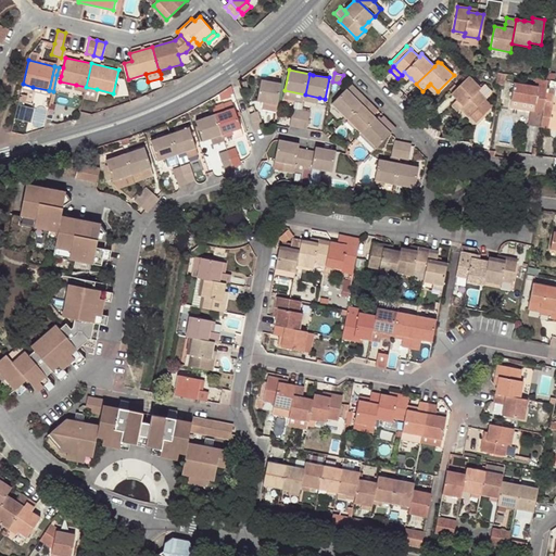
[(480,88),(468,76),(451,93),(456,100),(463,105),(459,109),(468,117),(469,116),(476,123),(487,112),(480,105),(485,100),(485,99),(478,91),(480,88)]
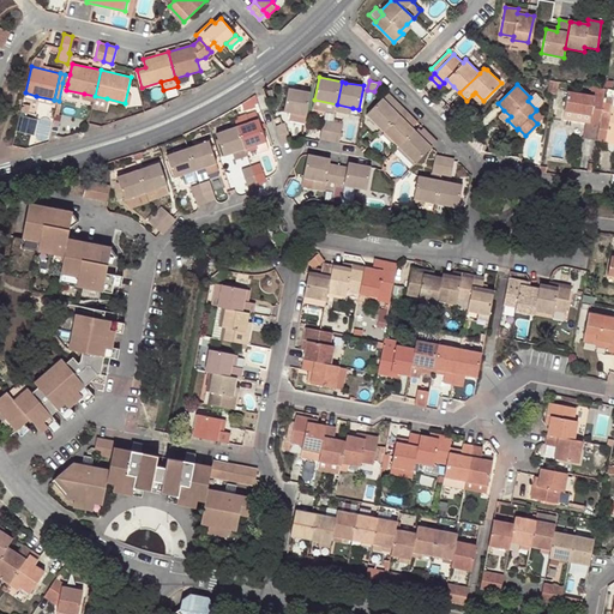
[(290,113),(307,116),(312,94),(288,89),(284,112),(290,113)]
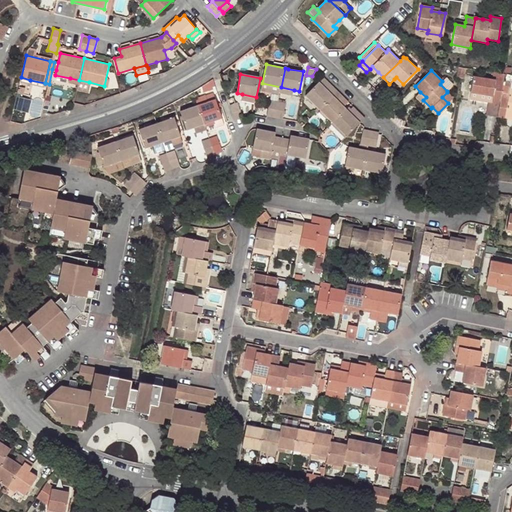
[(327,91),(332,86),(324,77),(319,82),(327,91)]
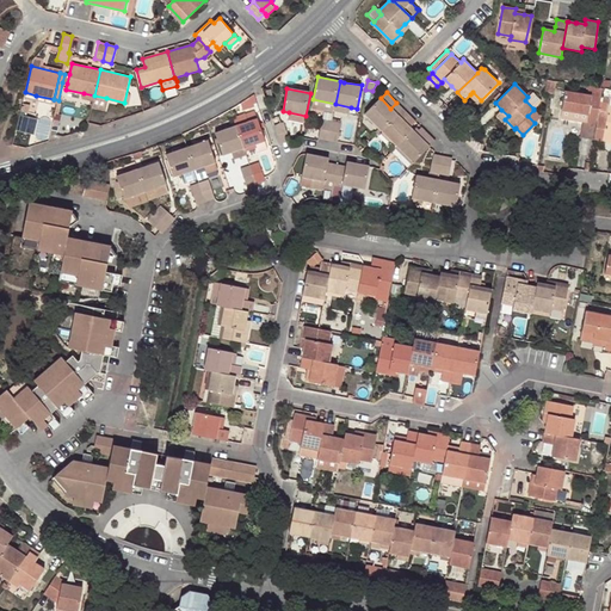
[(479,103),(481,100),(473,92),(470,94),(479,103)]
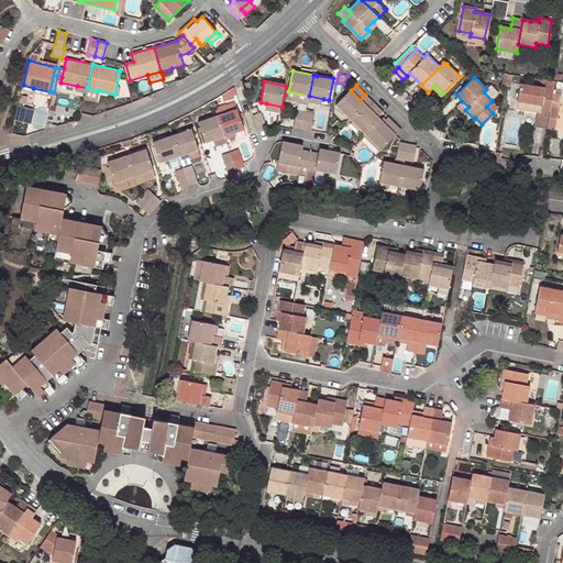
[(553,92),(553,90),(520,85),(518,101),(526,103),(542,106),(541,111),(550,113),(553,92)]
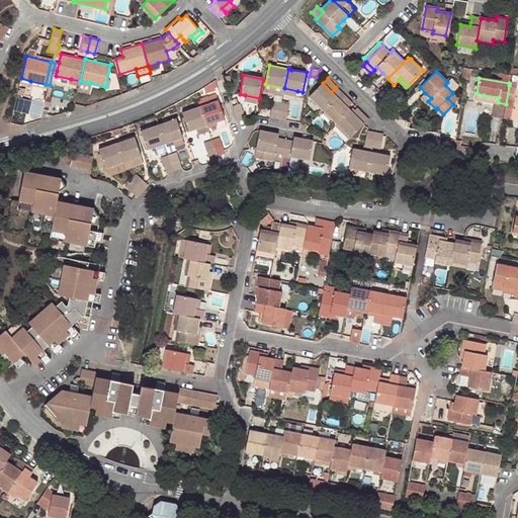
[(324,111),(342,92),(336,87),(331,92),(323,83),(310,97),(324,111)]
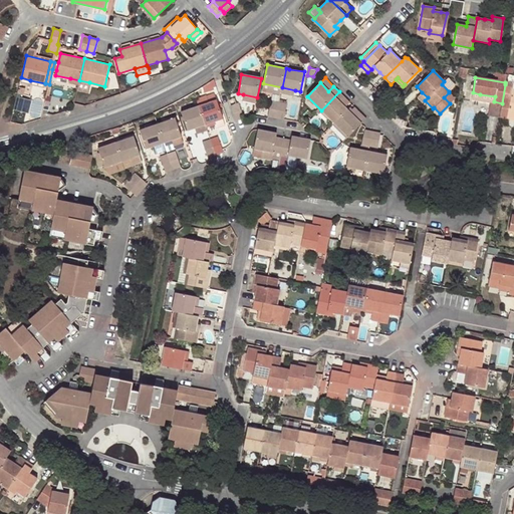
[(282,87),(263,83),(262,90),(281,94),(281,93),(282,87)]
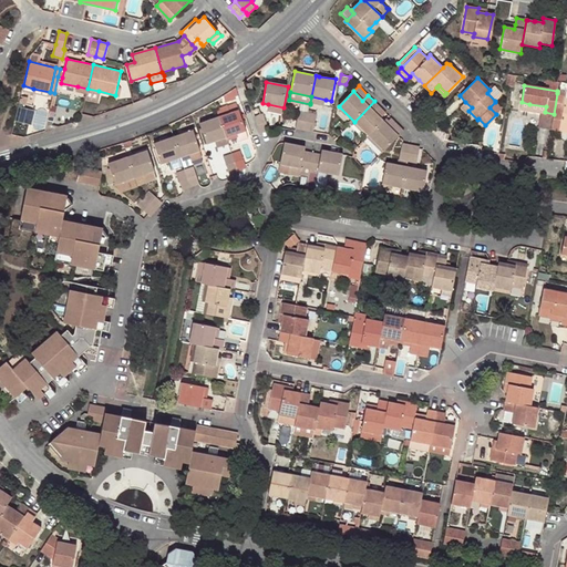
[(566,94),(557,93),(554,114),(552,130),(560,131),(562,126),(566,126),(566,99),(565,99),(566,94)]
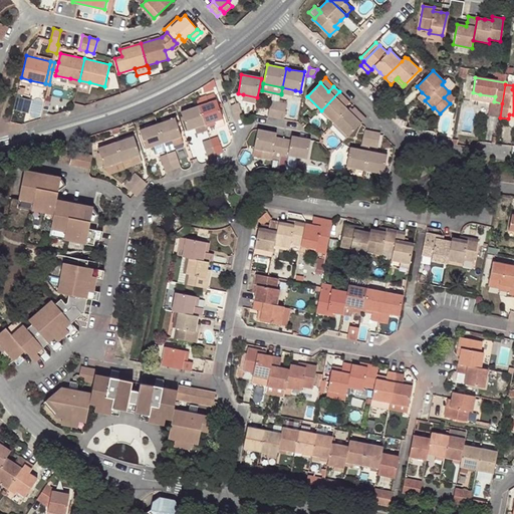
[(295,90),(282,87),(281,93),(294,95),(295,90)]
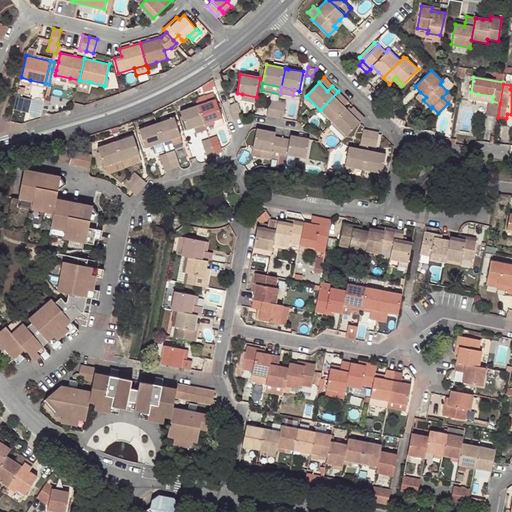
[(338,91),(320,110),(333,123),(346,109),(344,107),(338,101),(343,96),(338,91)]
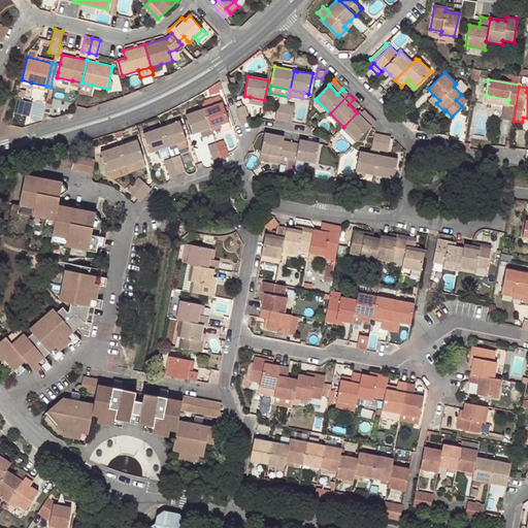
[(439,100),(433,95),(429,99),(434,105),(436,103),(439,100)]
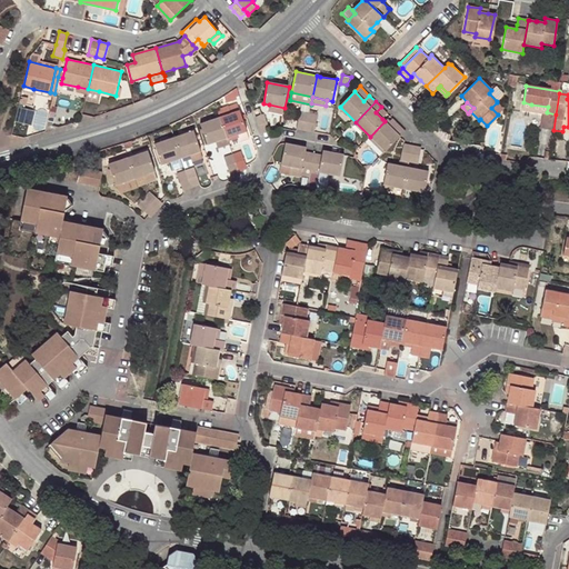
[(491,108),(498,115),(503,109),(497,102),(491,108)]
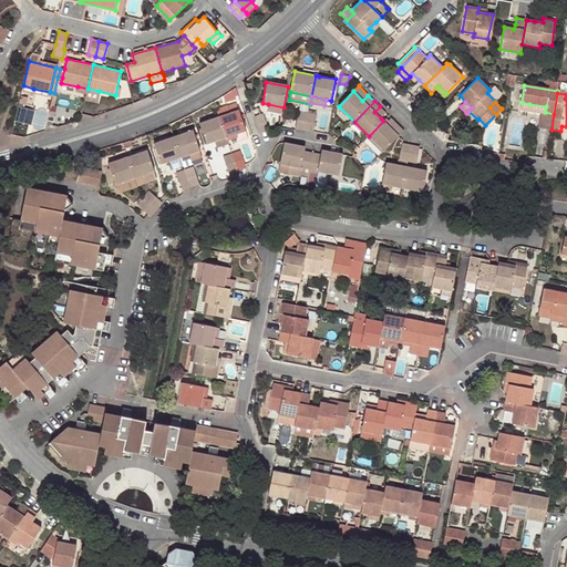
[(22,104),(19,121),(45,127),(49,111),(22,104)]
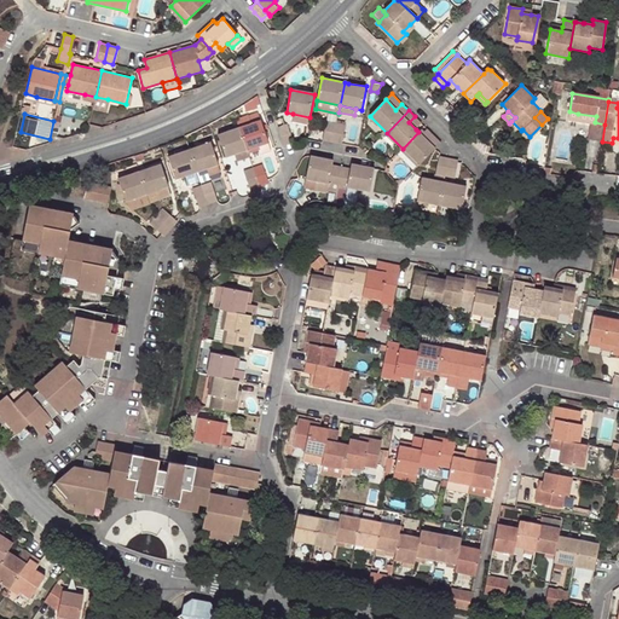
[(252,123),(239,127),(247,150),(258,146),(268,143),(258,114),(249,116),(252,123)]
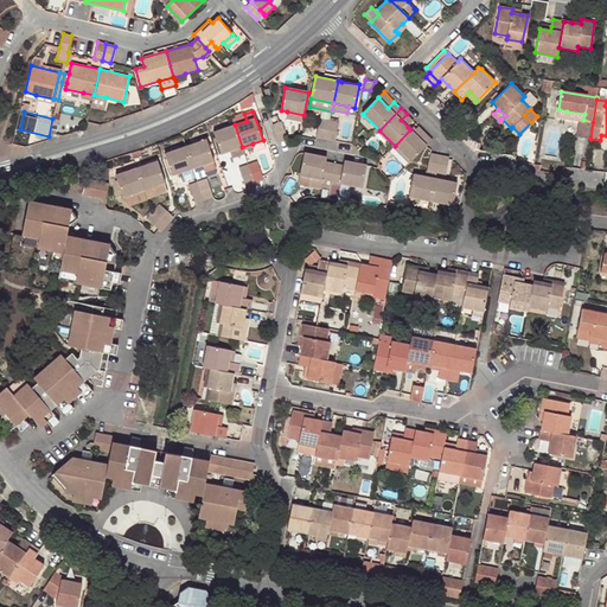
[(286,119),(302,121),(304,115),(287,112),(286,119)]
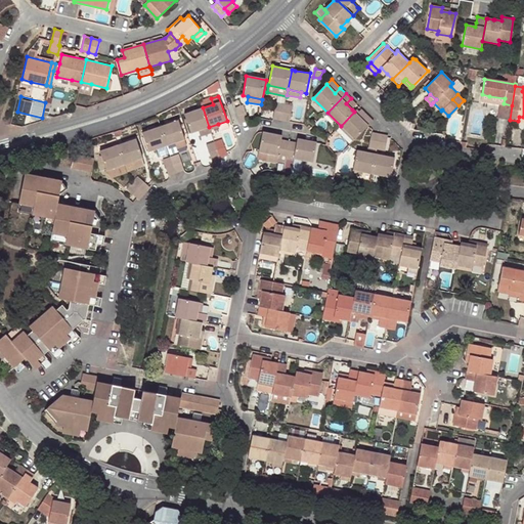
[(505,98),(489,96),(488,102),(499,104),(497,118),(510,120),(512,105),(504,103),(505,98)]
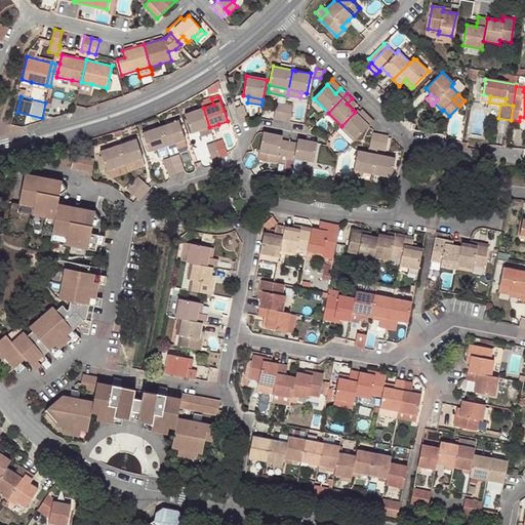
[(353,110),(358,105),(352,98),(347,104),(353,110)]
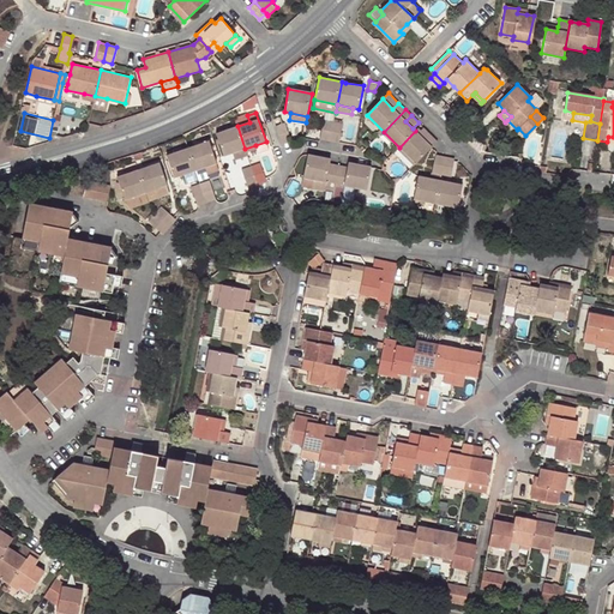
[(331,138),(333,121),(325,120),(321,136),(331,138)]
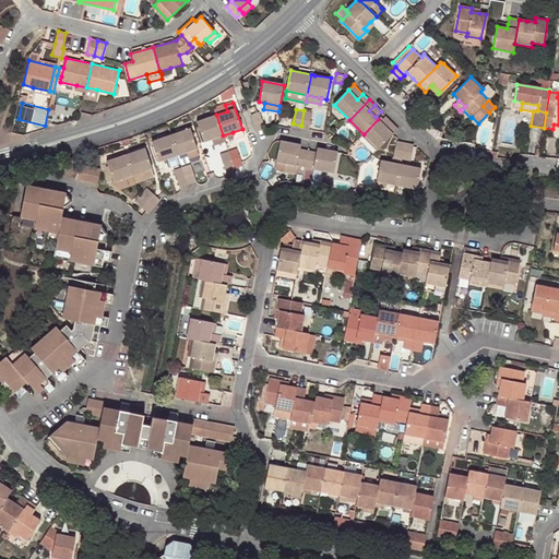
[(312,113),(304,110),(301,126),(309,127),(312,113)]
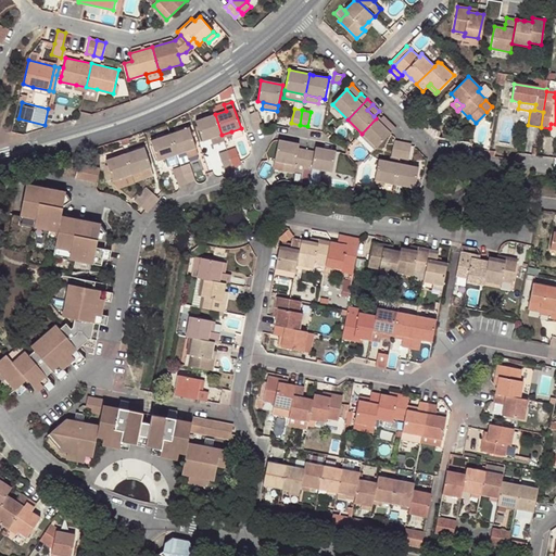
[(257,111),(250,114),(254,128),(263,125),(257,111)]
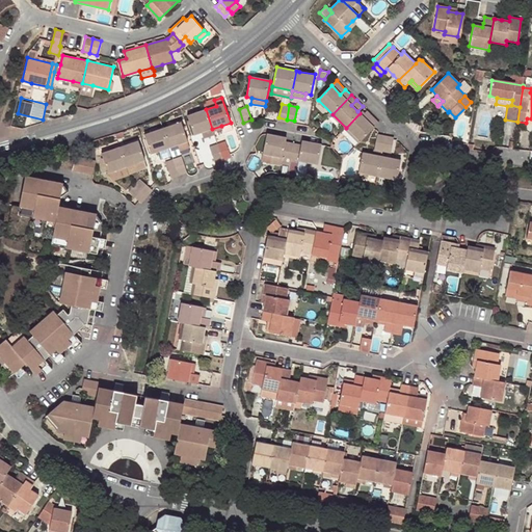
[(202,132),(212,129),(206,109),(187,116),(194,135),(202,132)]
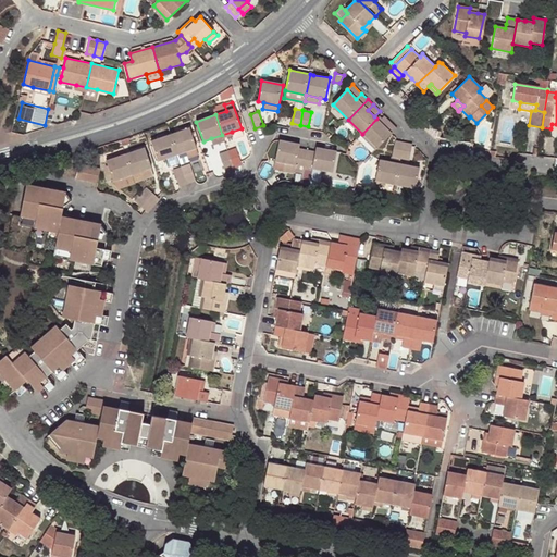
[(385,127),(391,123),(385,116),(380,122),(385,127)]
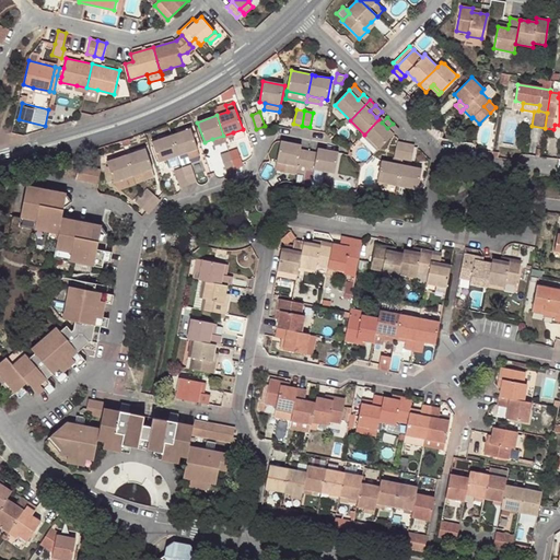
[(387,128),(382,123),(378,119),(364,135),(380,150),(394,136),(399,130),(393,124),(387,128)]
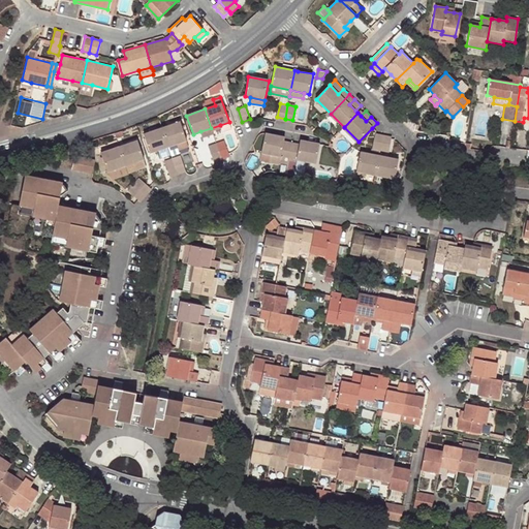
[(180,121),(162,127),(168,147),(176,144),(187,141),(180,121)]
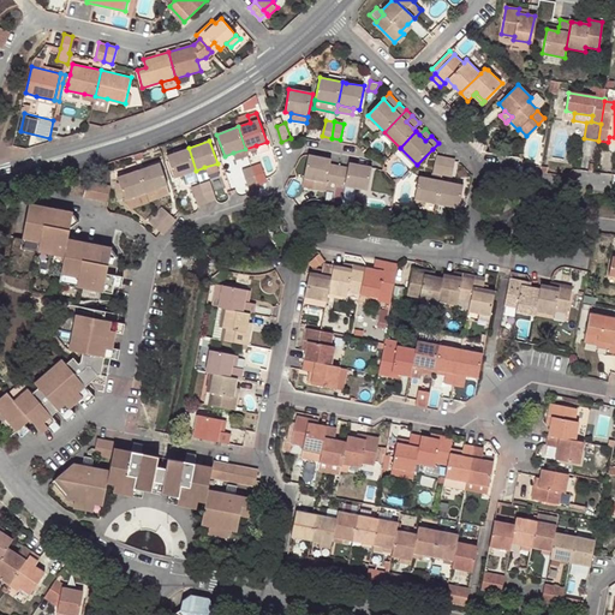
[(269,150),(267,142),(256,145),(260,154),(269,150)]
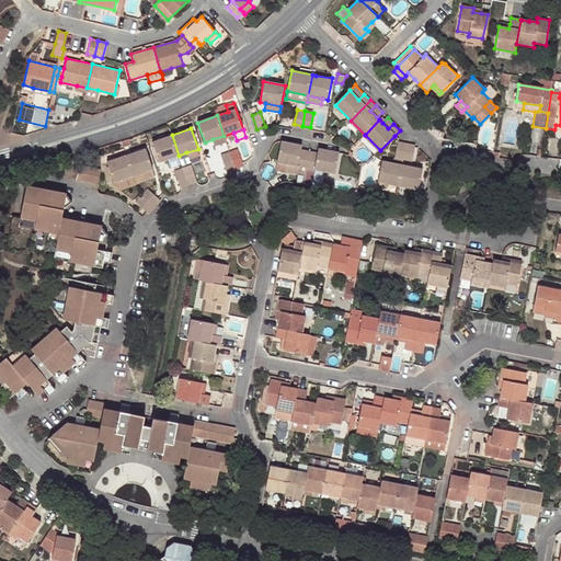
[(159,162),(179,156),(172,135),(152,142),(159,162)]
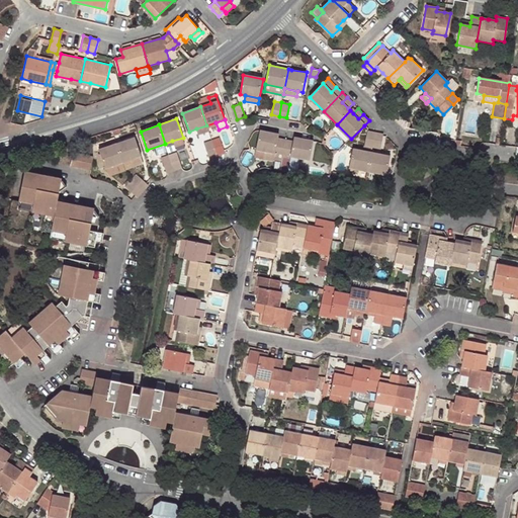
[(206,125),(196,128),(198,135),(208,131),(206,125)]
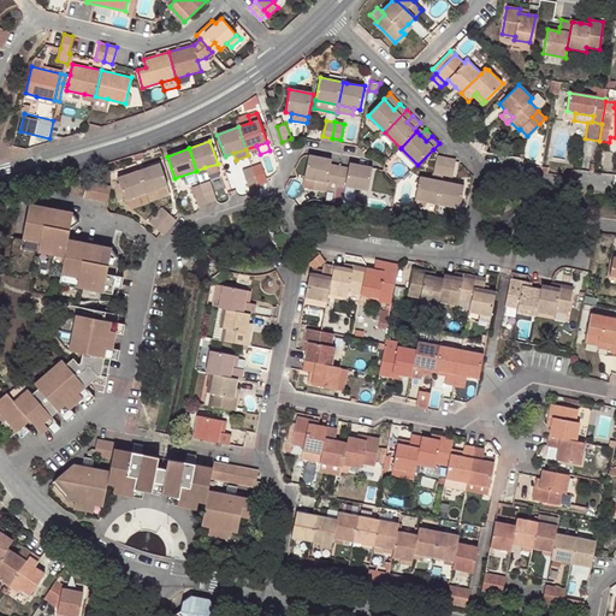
[(304,178),(336,184),(339,169),(331,166),(331,164),(332,160),(309,155),(304,178)]
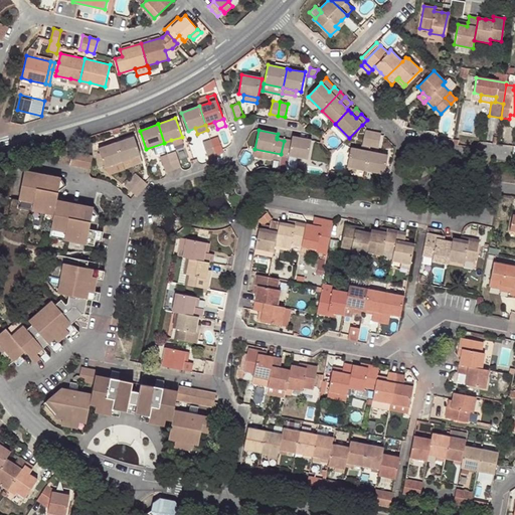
[(365,133),(362,145),(370,147),(373,134),(365,133)]
